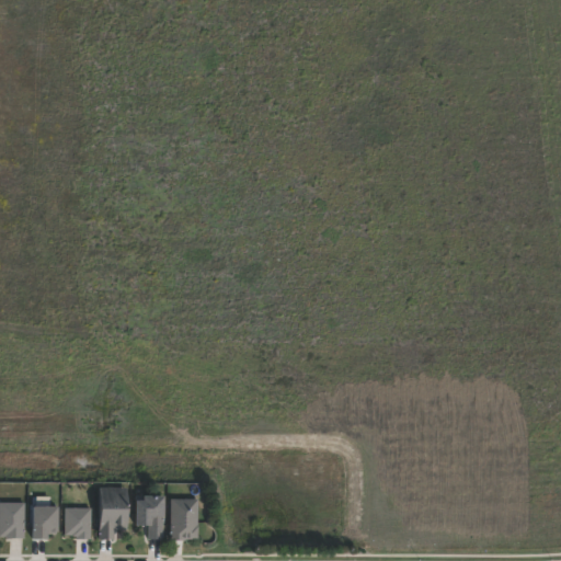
[(113,539),(100,539),(100,487),(125,487),(125,528),(113,528),(113,539)]
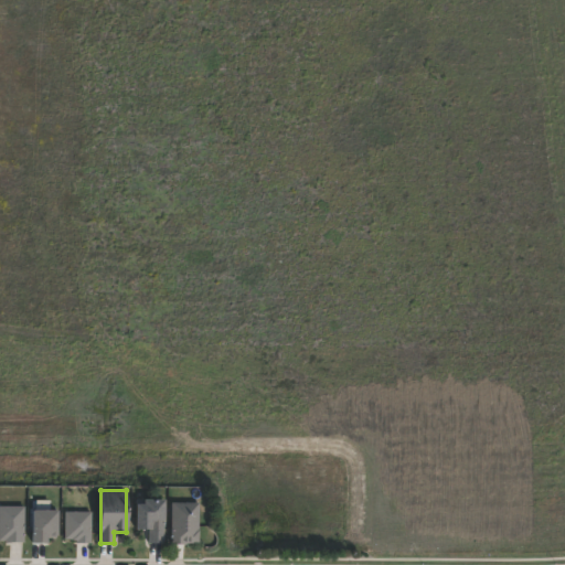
[(163,498),(163,542),(149,542),(149,528),(136,528),(137,502),(144,502),(144,498),(163,498)]
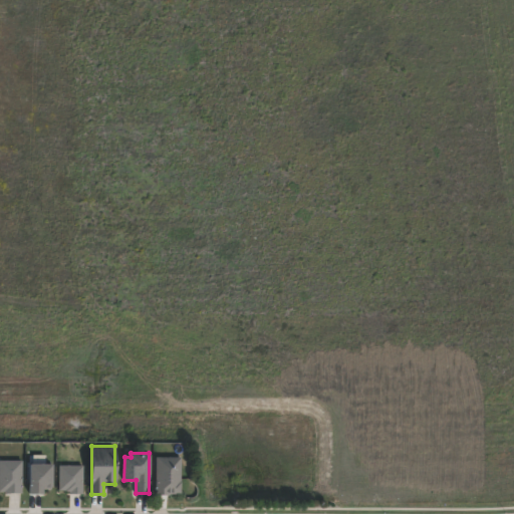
[(181,457),(181,481),(182,481),(182,493),(181,493),(181,494),(157,494),(157,457),(181,457)]
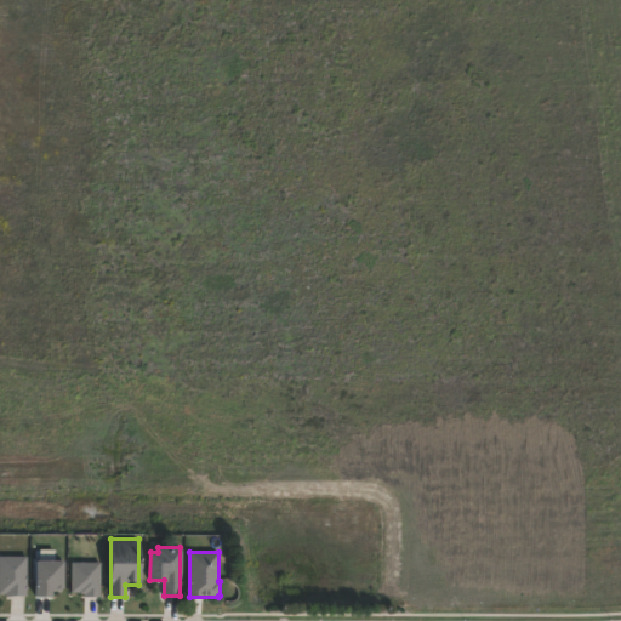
[(0,557),(27,557),(27,596),(0,594),(0,557)]
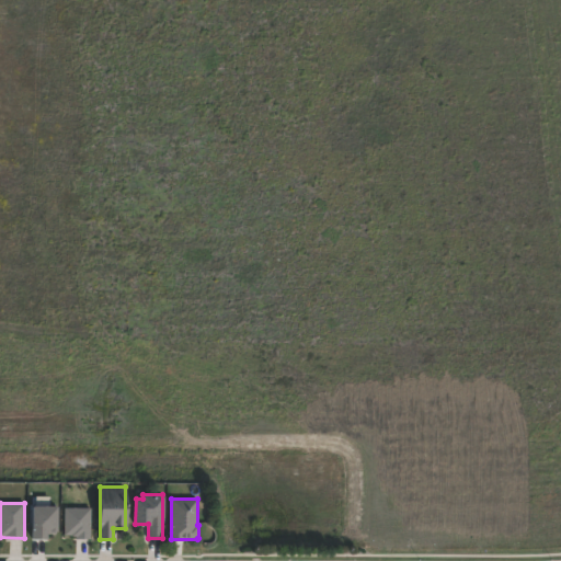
[(58,508),(58,534),(48,533),(48,541),(34,541),(34,508),(34,507),(58,508)]
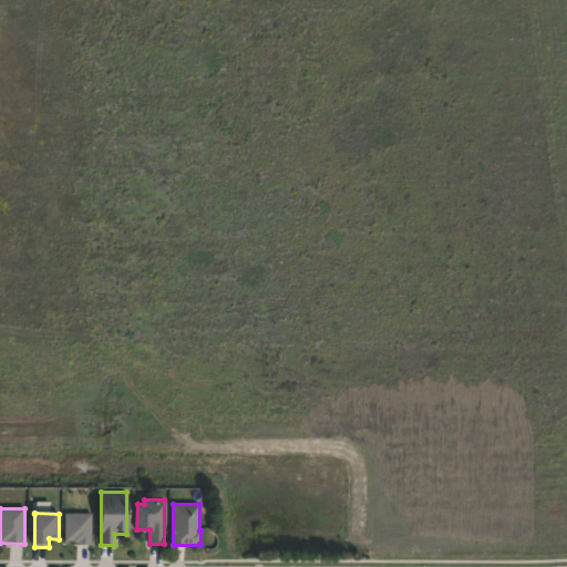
[(92,515),(92,546),(78,545),(78,543),(65,542),(65,514),(92,515)]
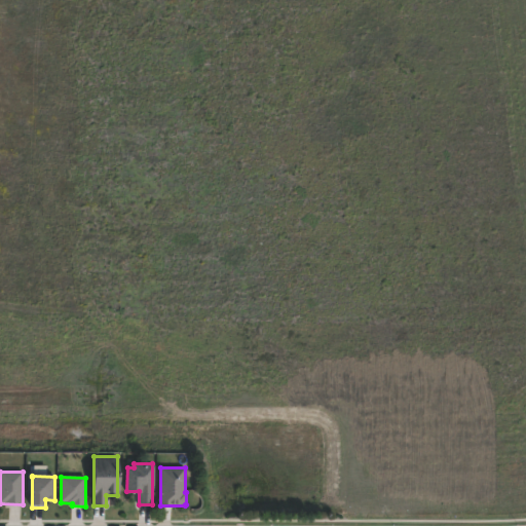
All buildings are outlined.
